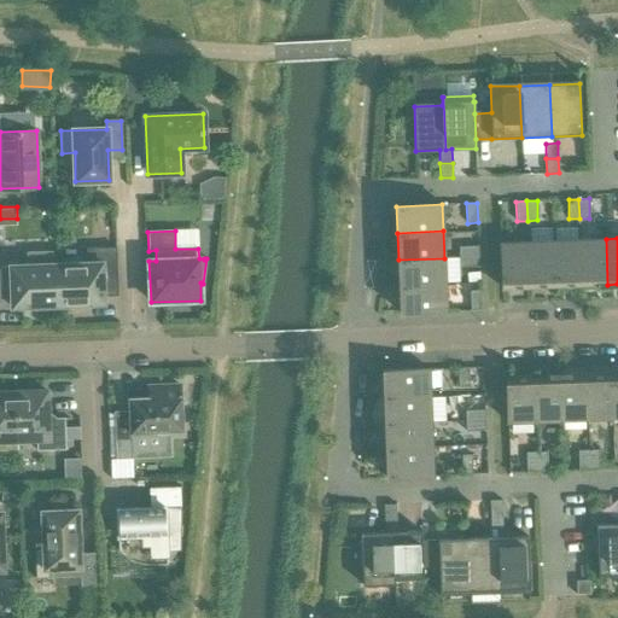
[(606,239),(579,240),(581,286),(607,285),(606,239)]
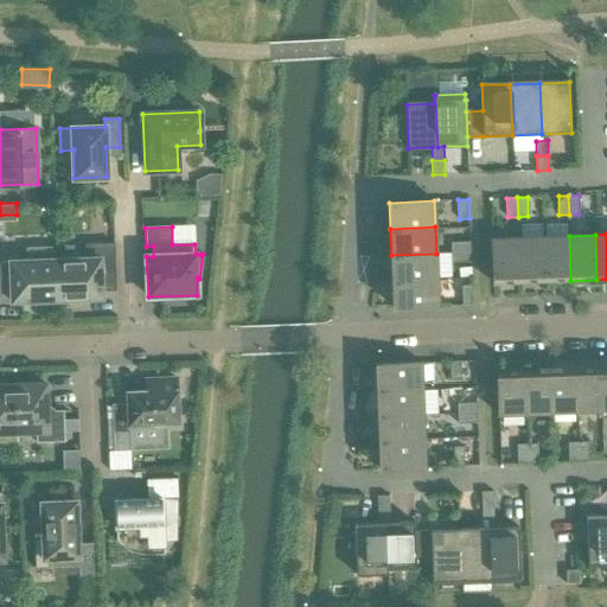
[(569,236),(543,237),(545,282),(570,281),(569,236)]
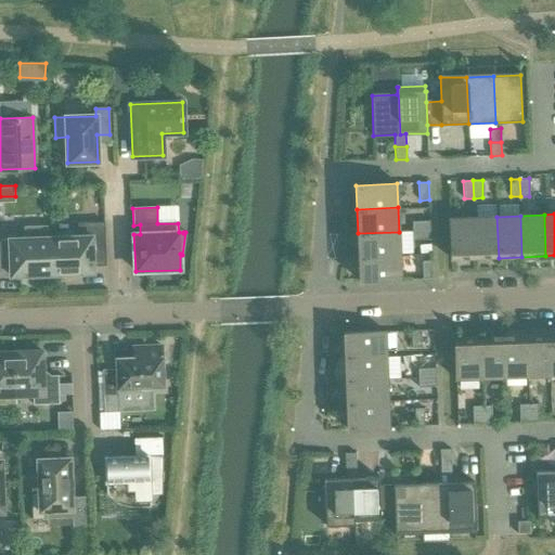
[(475,258),(473,217),(450,218),(451,259),(475,258)]
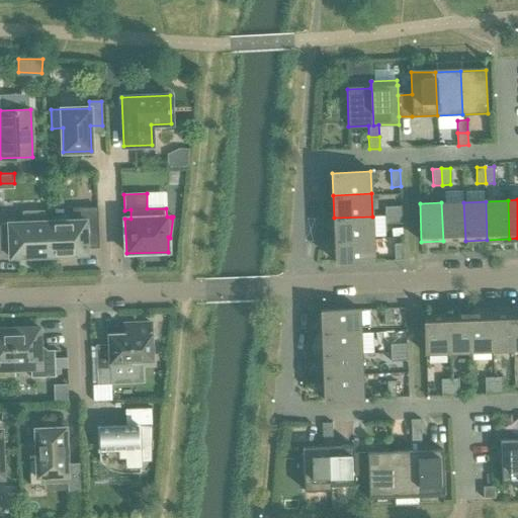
[(463,202),(441,202),(443,241),(465,241),(463,202)]
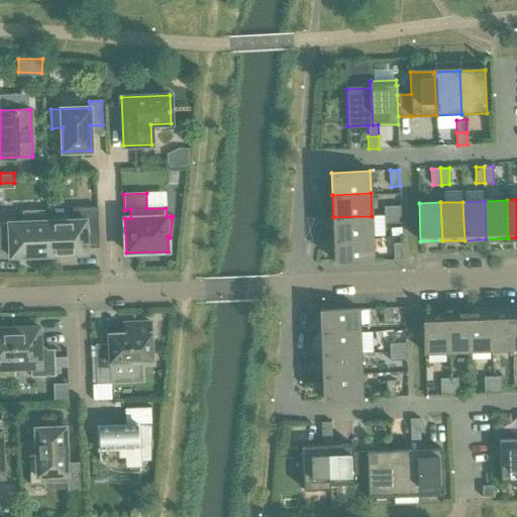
[(384,206),(384,215),(401,214),(400,206),(384,206)]
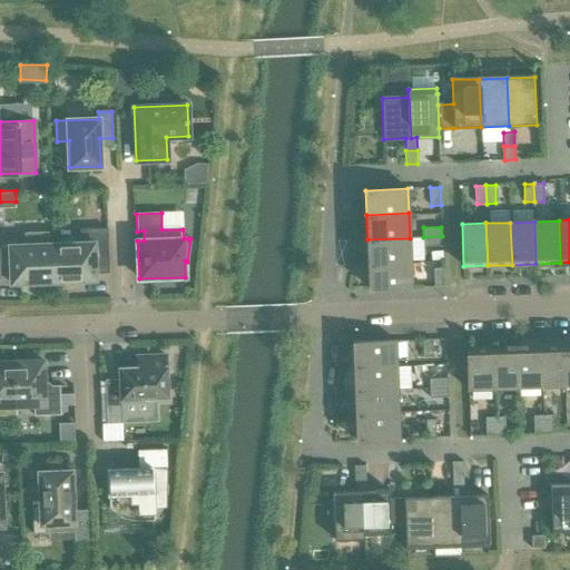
[(80,243),(52,244),(53,282),(66,282),(66,285),(82,284),(82,281),(94,281),(96,281),(96,278),(96,272),(109,272),(107,228),(80,229),(80,234),(81,238),(80,238),(80,243)]
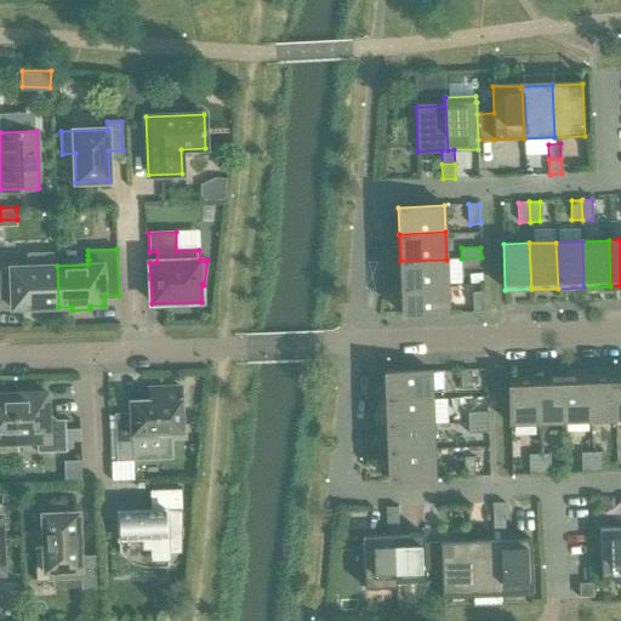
[(58,307),(57,266),(55,266),(53,266),(52,252),(27,254),(27,267),(0,267),(0,298),(11,298),(12,307),(11,307),(12,309),(13,309),(26,308),(26,312),(45,312),(45,308),(58,307)]
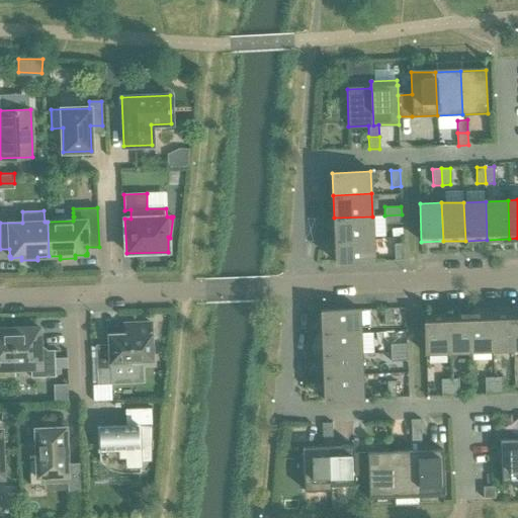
[(402,214),(384,216),(385,225),(402,224),(402,214)]
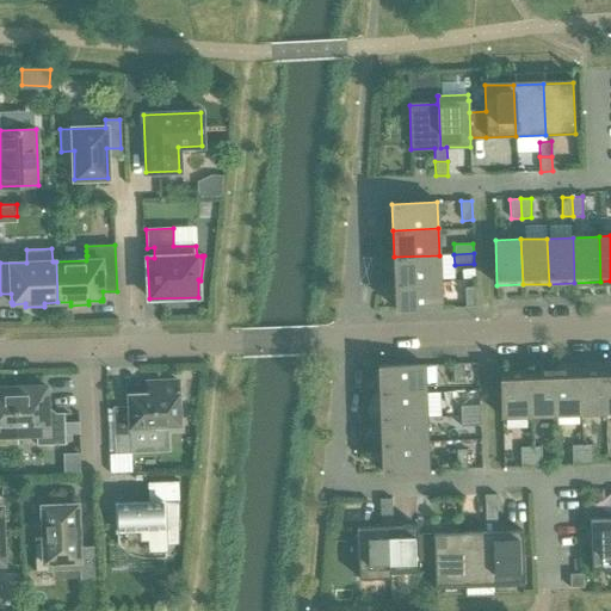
[(394,257),(395,283),(440,282),(439,255),(394,257)]
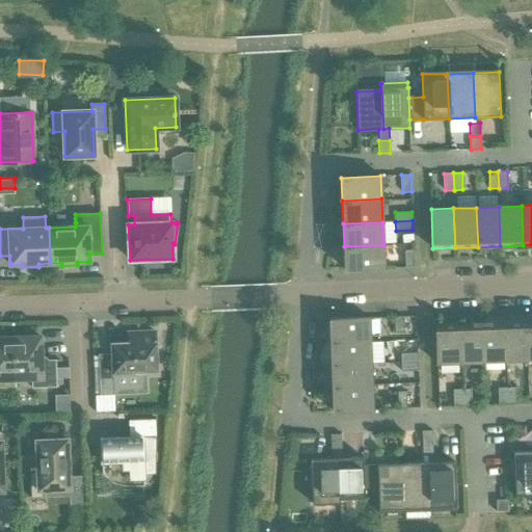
[(401,237),(402,245),(413,244),(411,237),(401,237)]
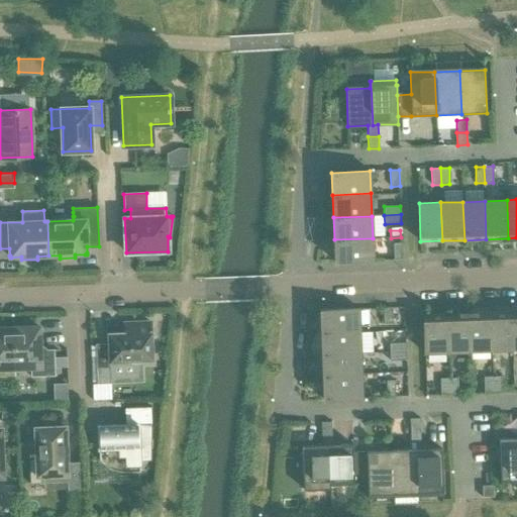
[(373,238),(334,239),(335,262),(374,261),(373,238)]
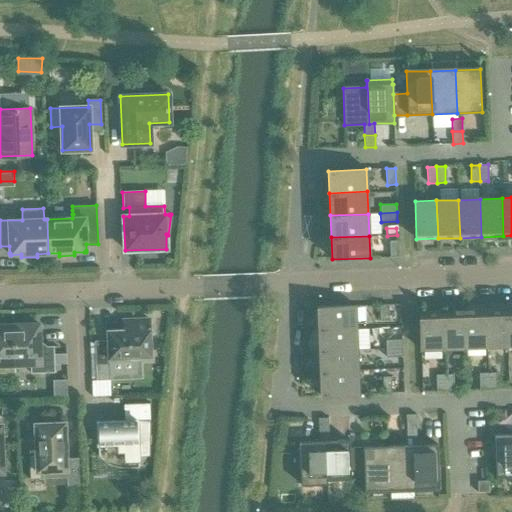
[(389,241),(390,257),(398,257),(398,240),(389,241)]
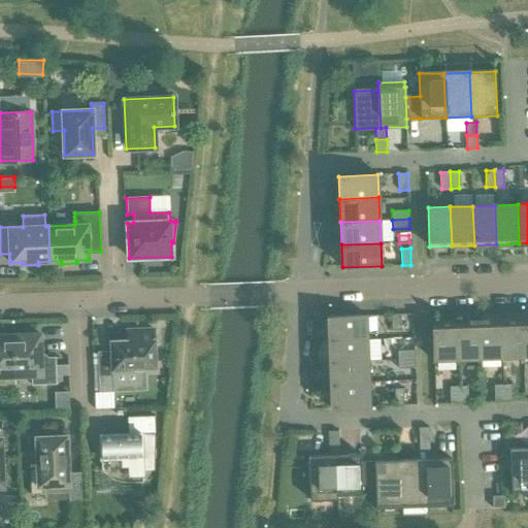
[(400,314),(391,315),(392,331),(401,331),(400,314)]
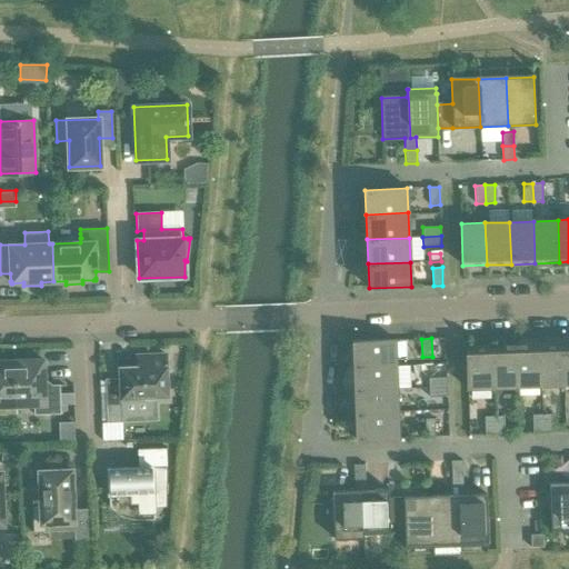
[(352,341),(353,366),(396,365),(395,340),(352,341)]
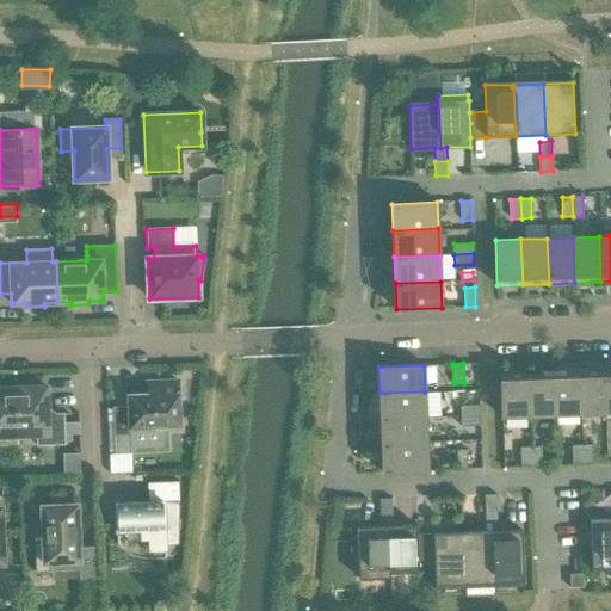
[(604,369),(578,370),(580,414),(606,414),(604,369)]
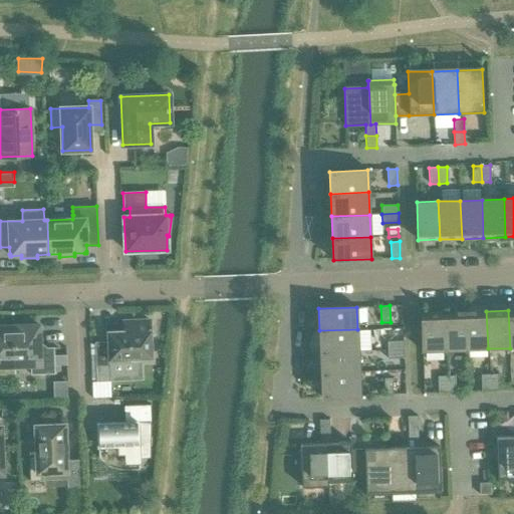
[(465,311),(443,312),(444,350),(466,349),(465,311)]
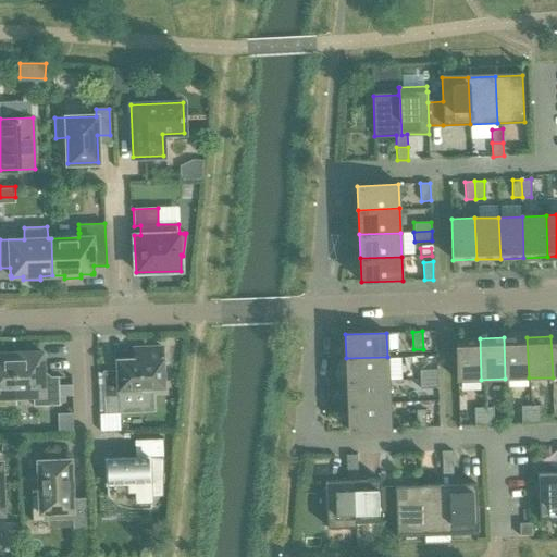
[(527,337),(504,337),(505,379),(529,378),(527,337)]
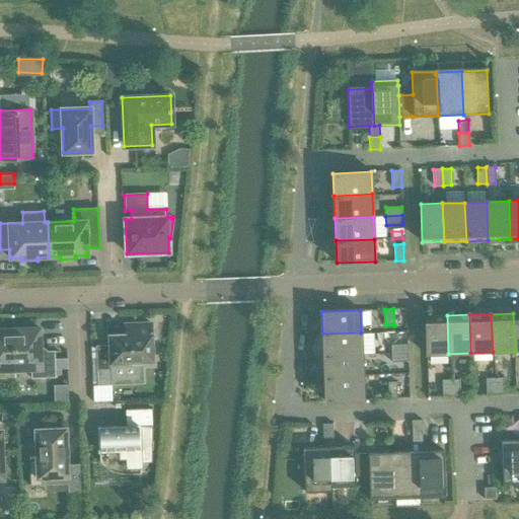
[(448,354),(447,315),(425,316),(426,355),(448,354)]
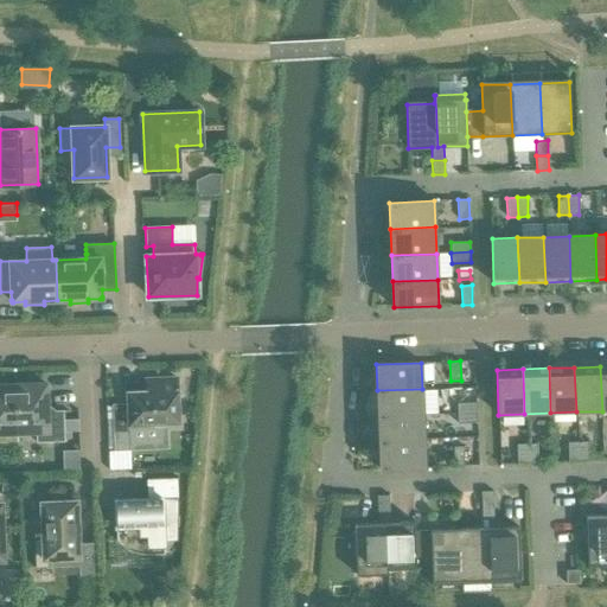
[(128,404),(113,406),(114,435),(129,434),(129,426),(178,423),(177,378),(147,379),(147,391),(127,393),(128,404)]
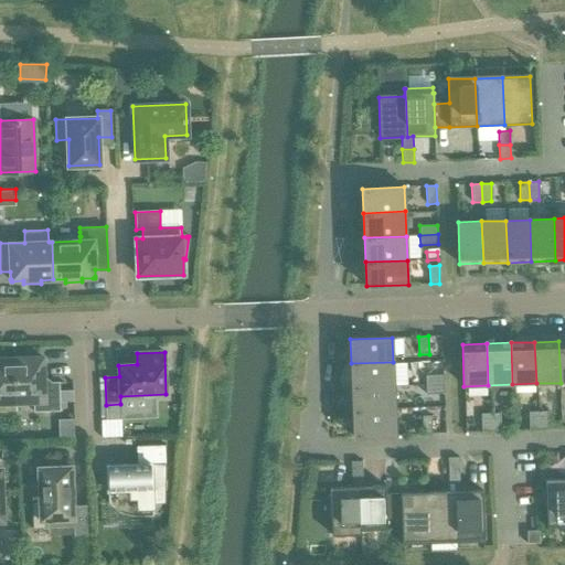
[(42,358),(14,359),(16,403),(33,402),(33,412),(60,411),(59,382),(43,383),(42,358)]
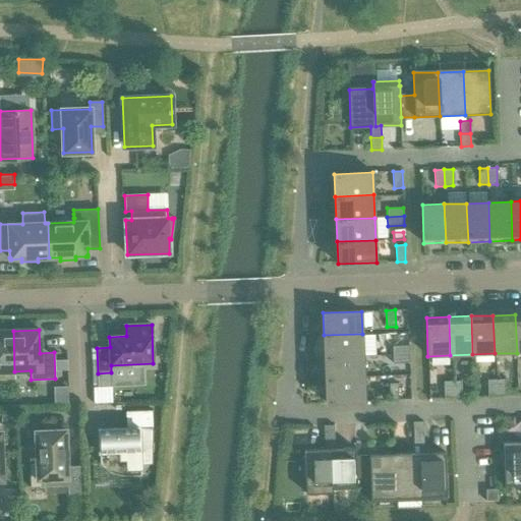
[(0,371),(14,371),(13,331),(0,331),(0,371)]
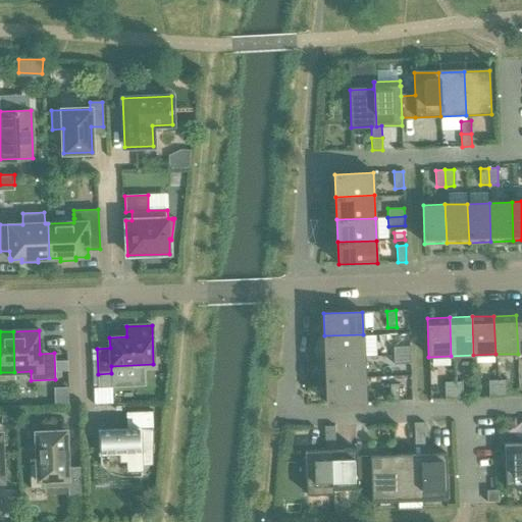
[(324,335),(325,359),(364,357),(363,334),(324,335)]
